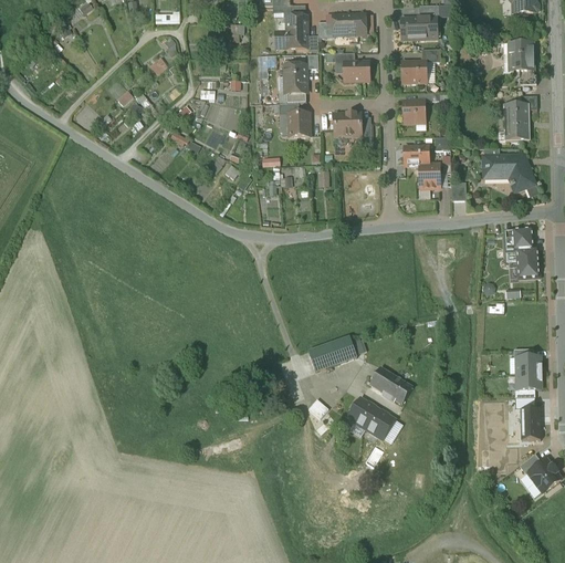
[(87,0),(77,8),(83,16),(93,8),(87,0)]
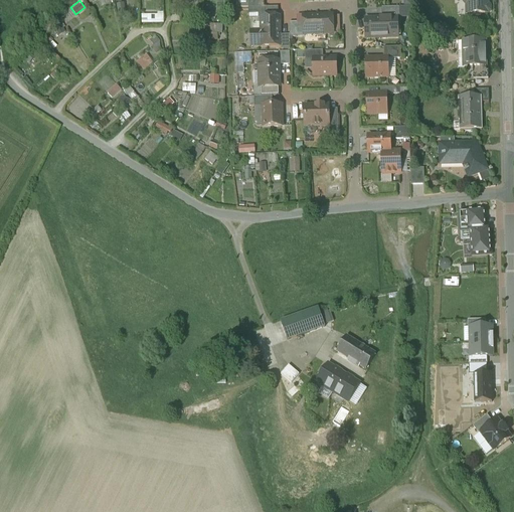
[(486,3),(485,0),(465,0),(466,1),(467,1),(467,11),(486,11),(488,8),(488,5),(486,3)]
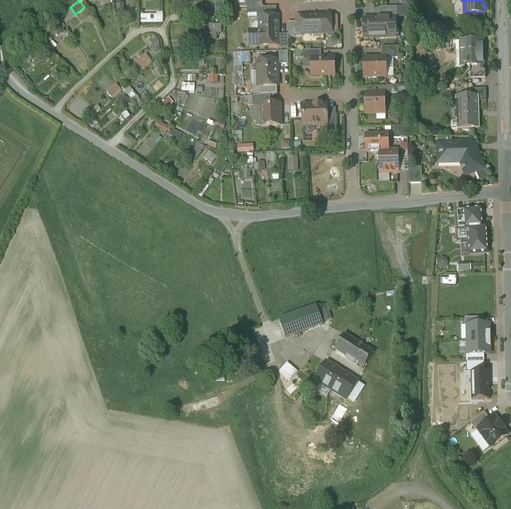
[(263,15),(263,5),(261,5),(246,5),(246,11),(259,11),(259,15),(263,15)]
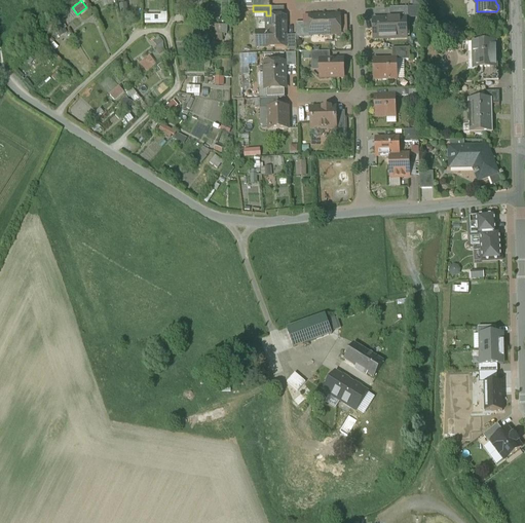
[(284,5),(270,5),(270,15),(284,14),(284,5)]
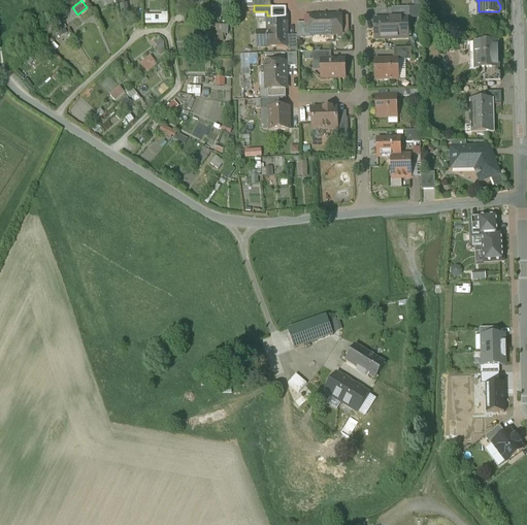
[(409,13),(409,5),(391,5),(391,13),(407,13),(409,13)]
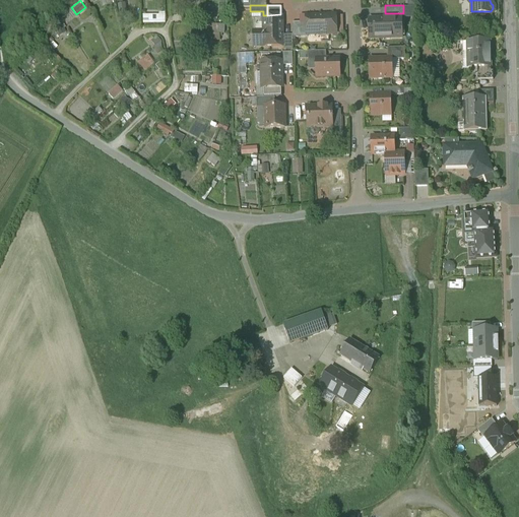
[(403,5),(403,13),(413,13),(413,5),(403,5)]
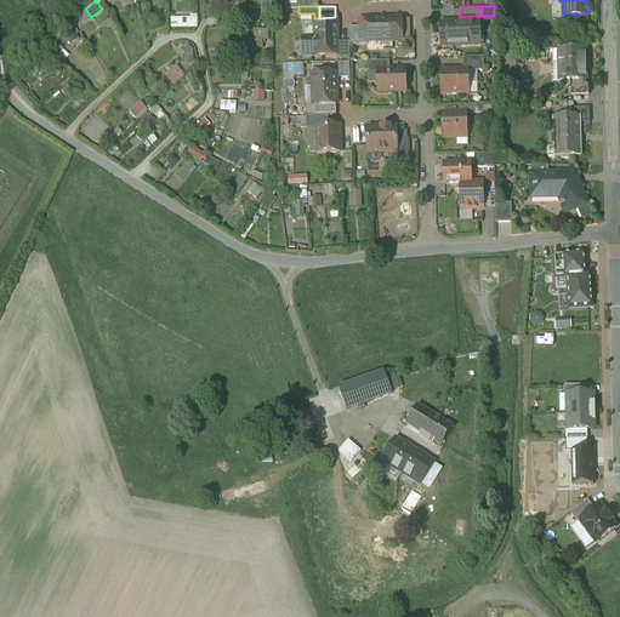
[(197,12),(170,13),(170,27),(197,24),(197,12)]
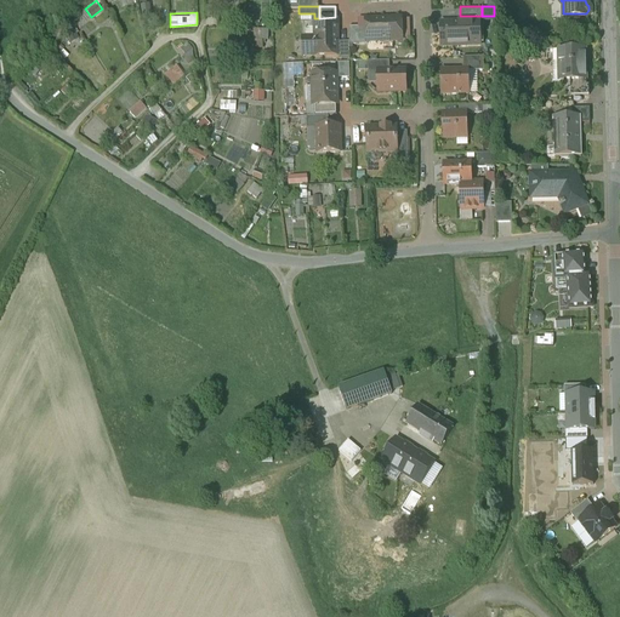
[(460,21),(439,21),(441,44),(479,43),(479,16),(460,16),(460,21)]
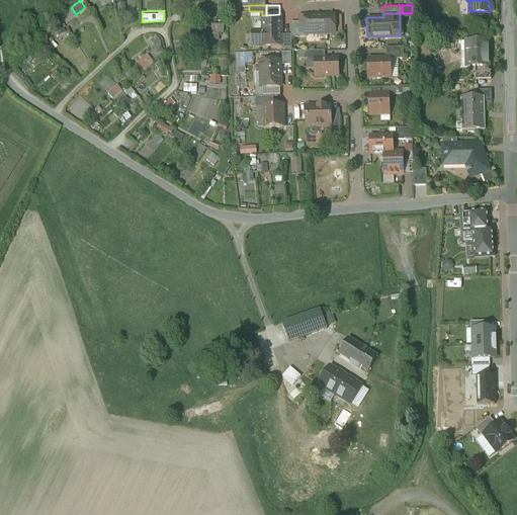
[(261,28),(261,29),(262,29),(262,32),(262,36),(280,35),(280,34),(281,33),(281,25),(279,24),(279,14),(266,15),(262,15),(262,16),(262,21),(261,21),(261,28)]
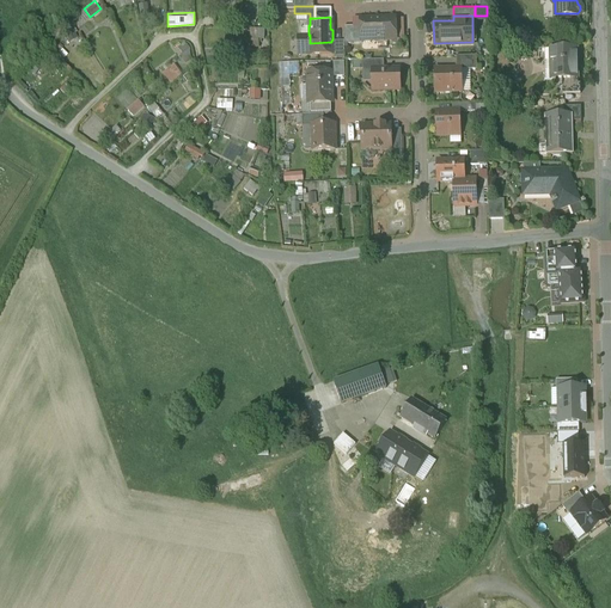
[(395,17),(359,18),(360,24),(360,31),(360,38),(361,38),(371,37),(372,40),(380,38),(382,37),(395,37),(395,36),(395,17)]
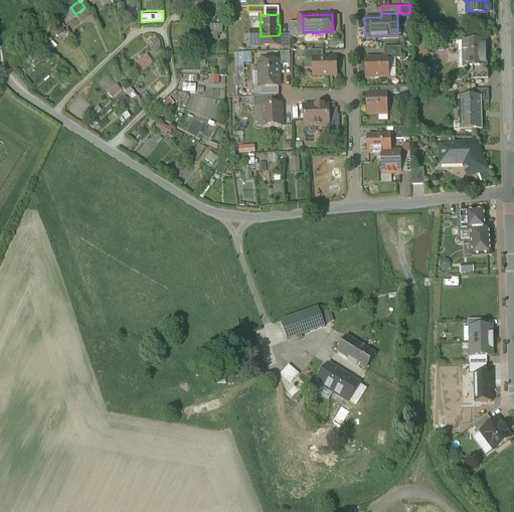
[(260,21),(261,21),(261,16),(257,16),(257,21),(251,21),(251,28),(260,28),(260,21)]
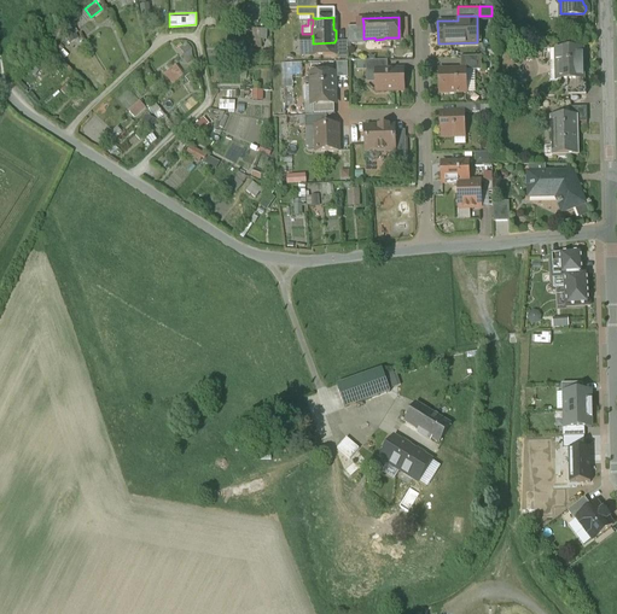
[(364,24),(347,24),(347,40),(347,42),(355,42),(355,31),(364,31),(364,24)]
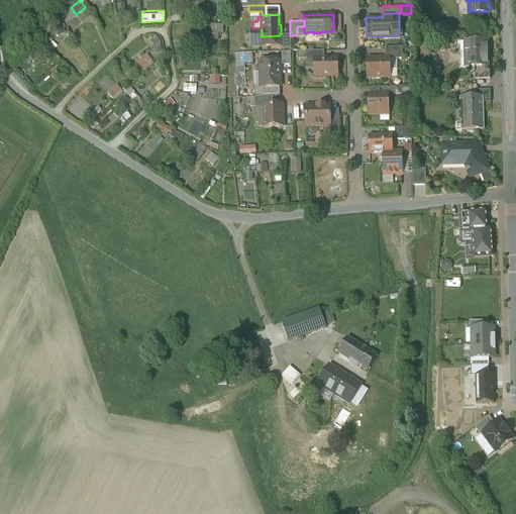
[(210,38),(218,38),(218,30),(223,30),(223,21),(210,21),(210,38)]
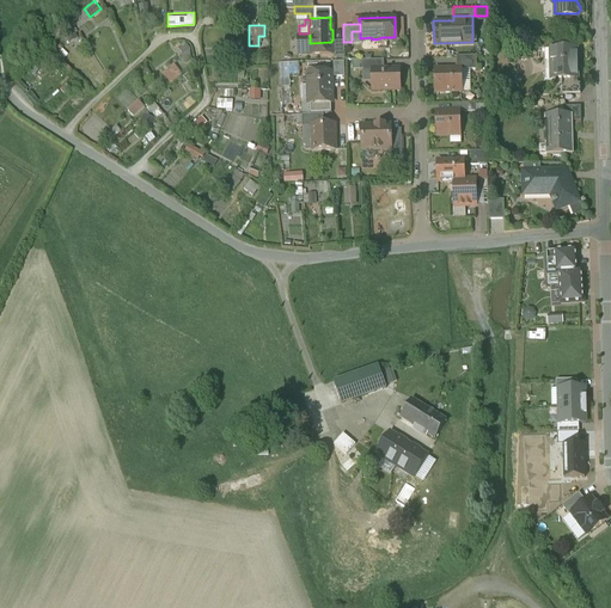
[(331,42),(310,43),(310,38),(299,38),(298,38),(298,51),(310,51),(310,53),(331,53),(331,51),(331,42)]
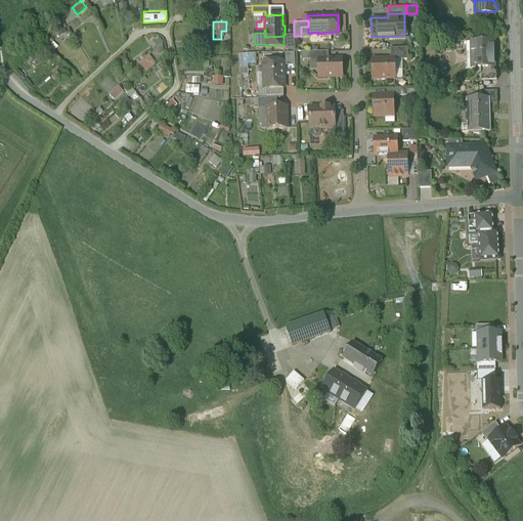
[(493,39),(470,39),(471,50),(473,50),(474,67),(493,66),(493,39)]
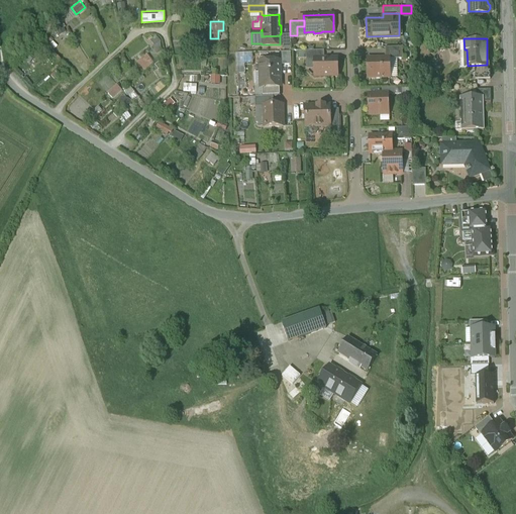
[(402,57),(401,45),(384,45),(385,57),(388,57),(388,58),(397,57),(402,57)]
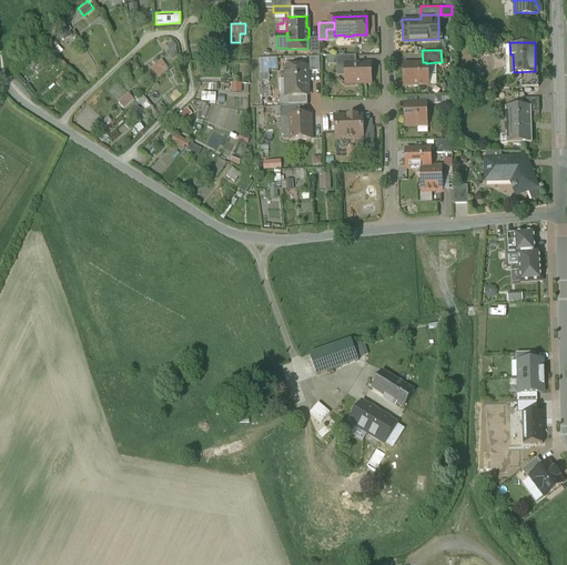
[(355,53),(335,53),(335,63),(344,63),(344,62),(355,62),(355,53)]
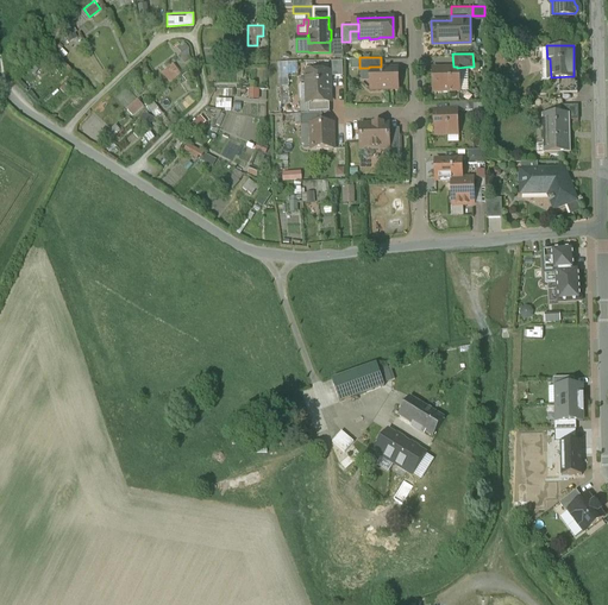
[(551,77),(550,58),(547,58),(540,60),(541,77),(551,77)]
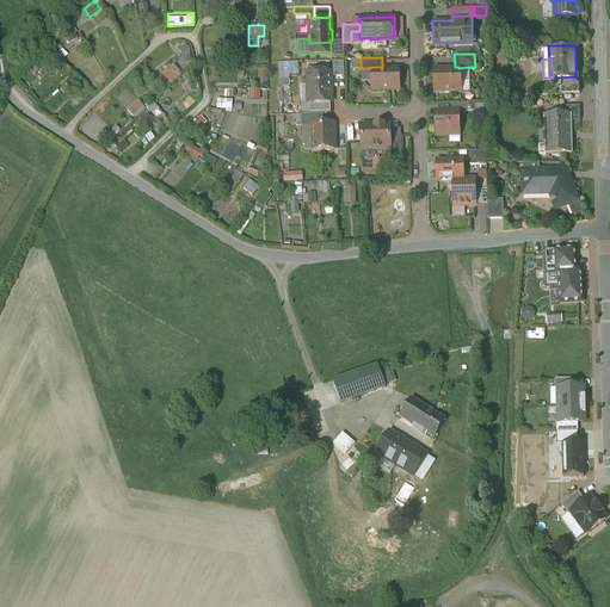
[(332,70),(331,70),(331,74),(343,74),(342,60),(332,60),(332,70)]
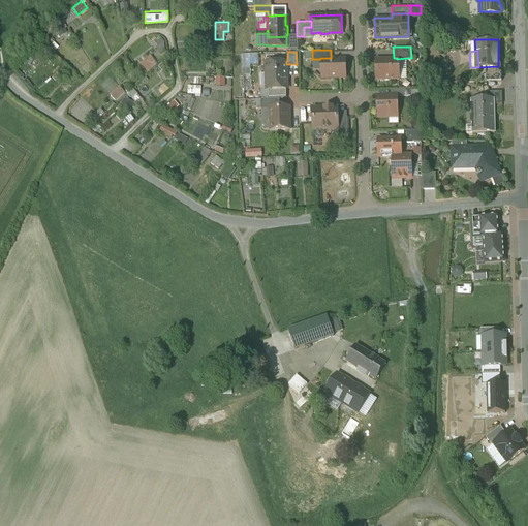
[(145,68),(155,62),(150,53),(140,59),(145,68)]
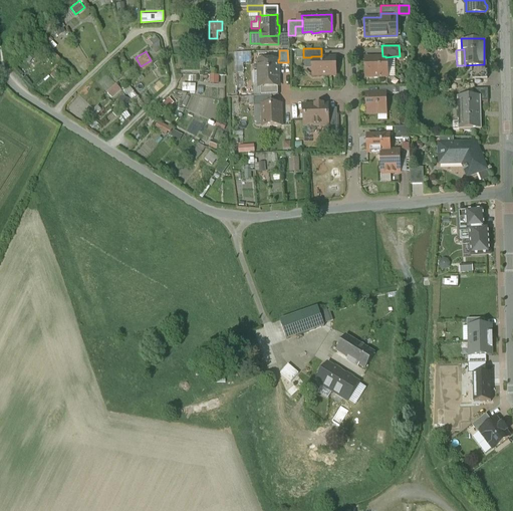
[(335,73),(334,56),(321,56),(311,56),(311,57),(312,74),(335,73)]
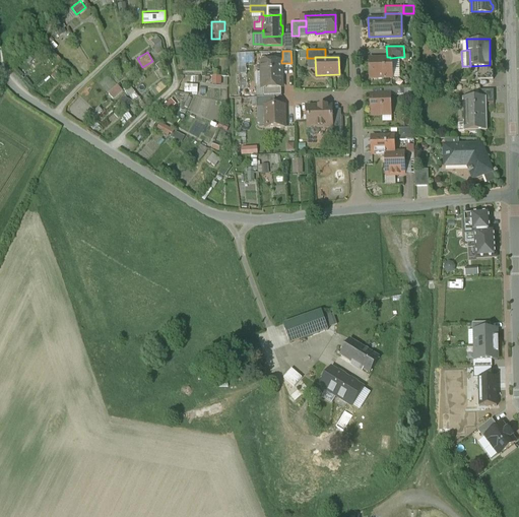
[(387,57),(369,57),(370,76),(377,76),(378,77),(381,77),(382,76),(391,76),(390,58),(390,57),(387,57)]
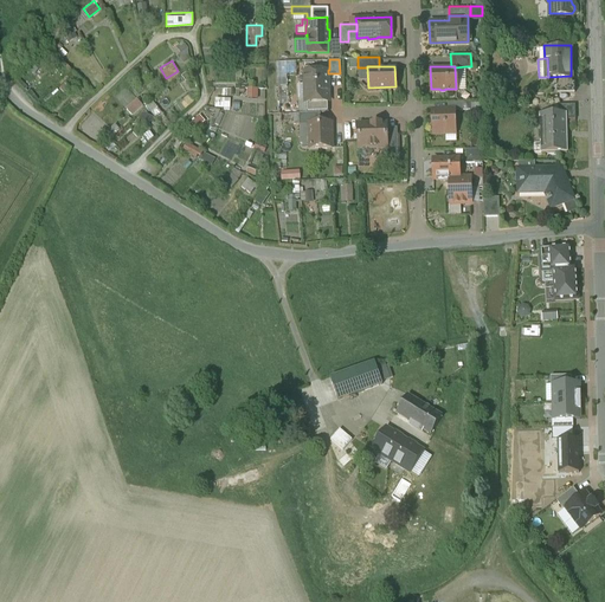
[(465,66),(455,68),(456,89),(465,89),(465,66)]
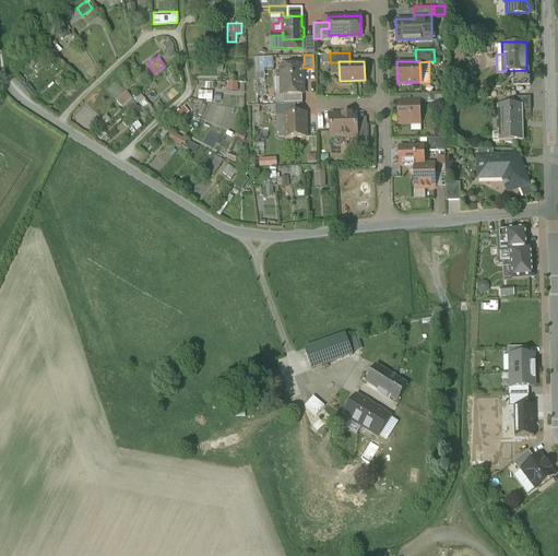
[(303,64),(281,66),(281,77),(281,90),(281,93),(282,93),(301,92),(303,92),(301,75),(304,75),(303,68),(303,64)]
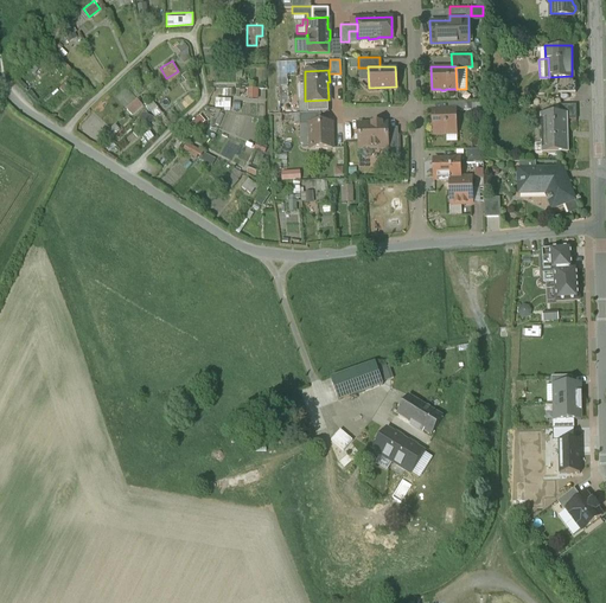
[(121,104),(135,96),(128,83),(114,91),(121,104)]
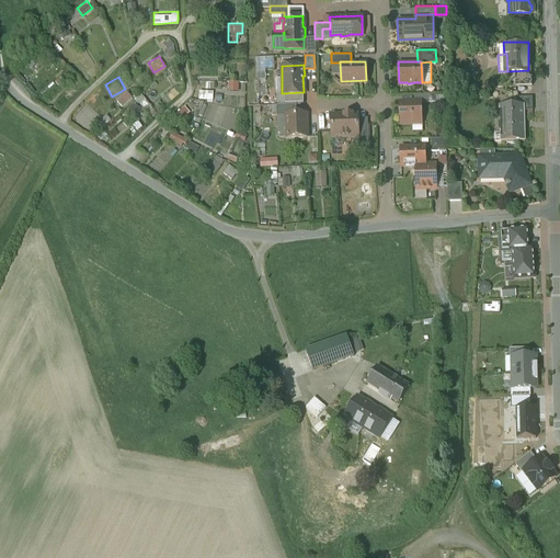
[(198,89),(198,98),(213,98),(213,89),(198,89)]
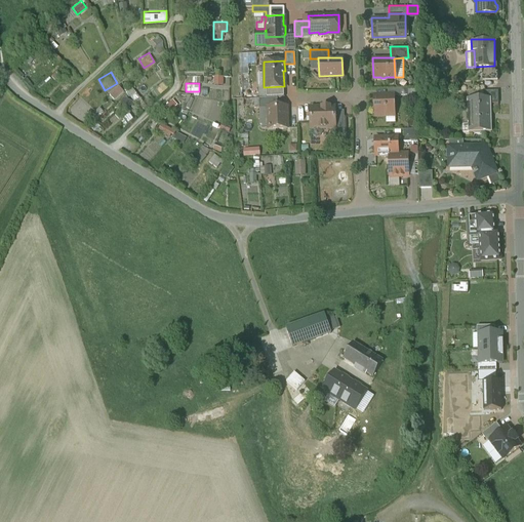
[(113,97),(123,90),(119,84),(109,90),(113,97)]
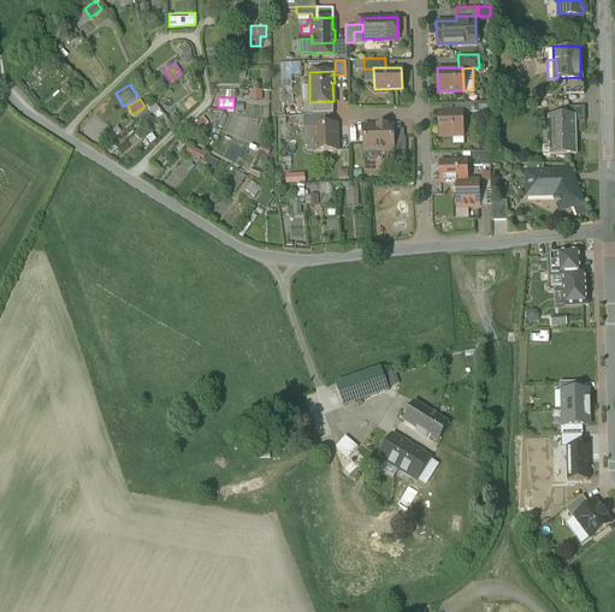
[(332,101),(311,102),(311,113),(325,113),(332,113),(332,101)]
